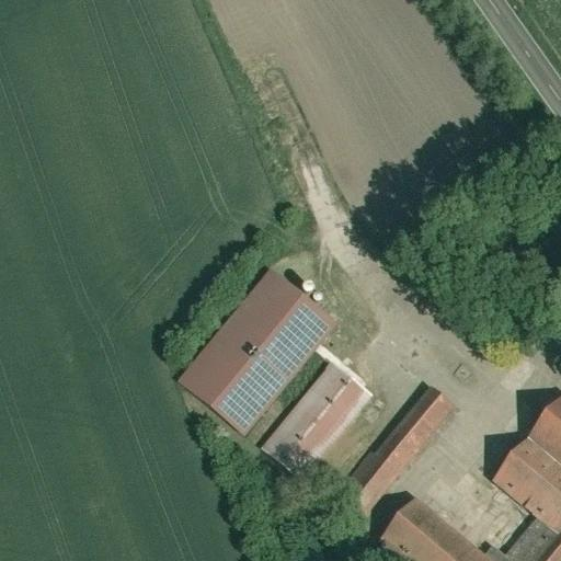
[(270,271),(179,380),(245,436),(336,325),(270,271)]
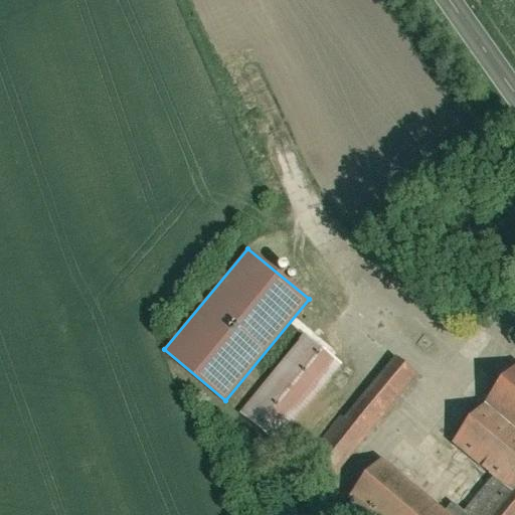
[(305,333),(242,410),(280,441),(342,362),(305,333)]
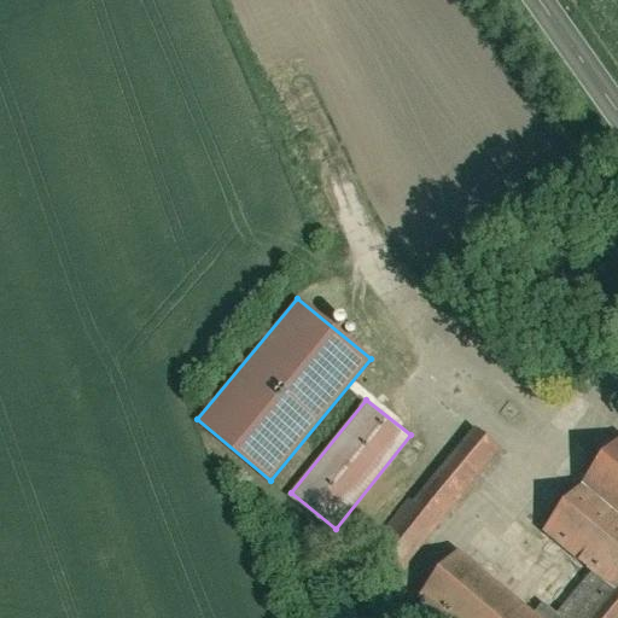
[(468,426),(380,535),(410,559),(499,450),(468,426)]
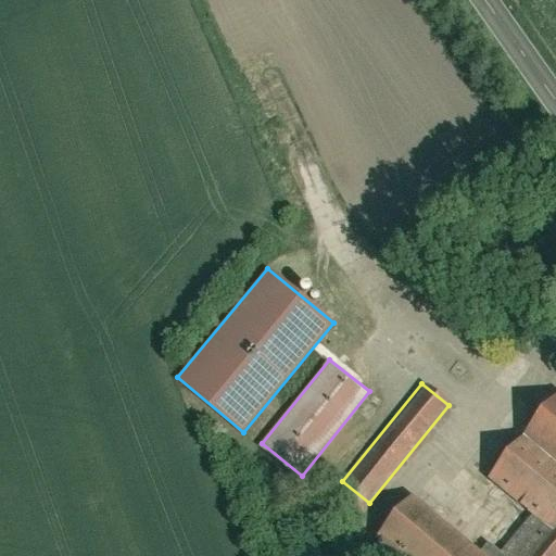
[(555,400),(523,439),(555,465),(555,400)]
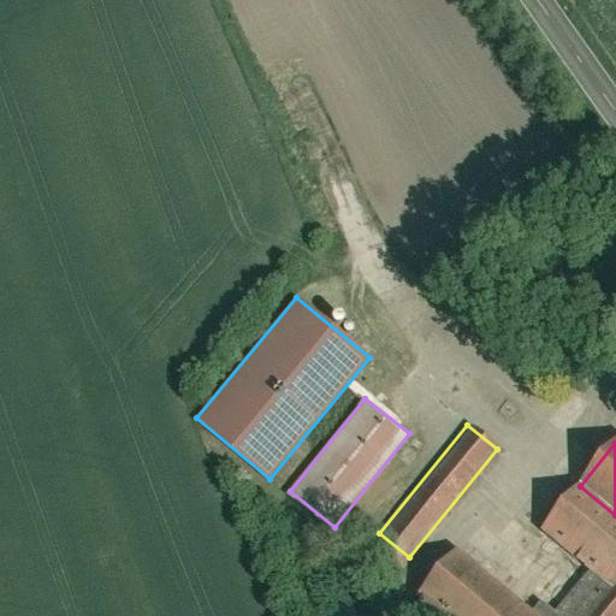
[(615,515),(580,486),(543,532),(592,572),(615,591),(615,515)]
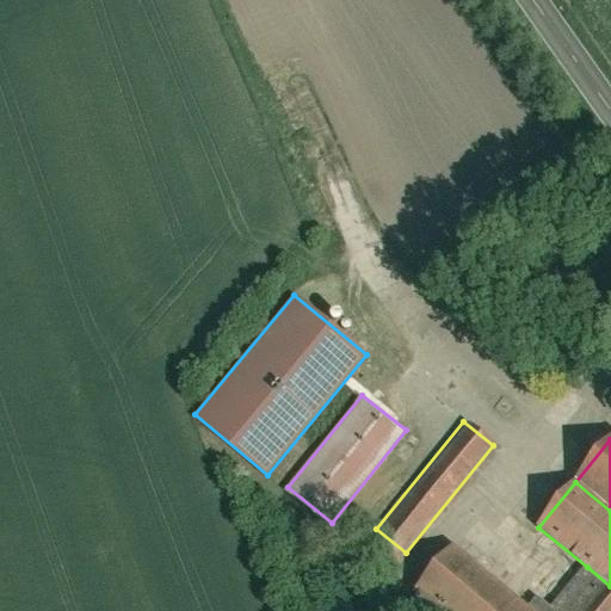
[(531,610),(528,608),(456,549),(415,598),(430,610),(531,610)]
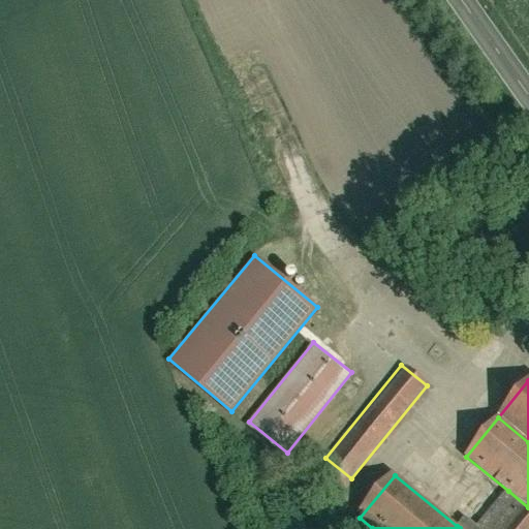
[(528,528),(528,507),(508,491),(480,526),(466,514),(457,526),(460,528),(528,528)]
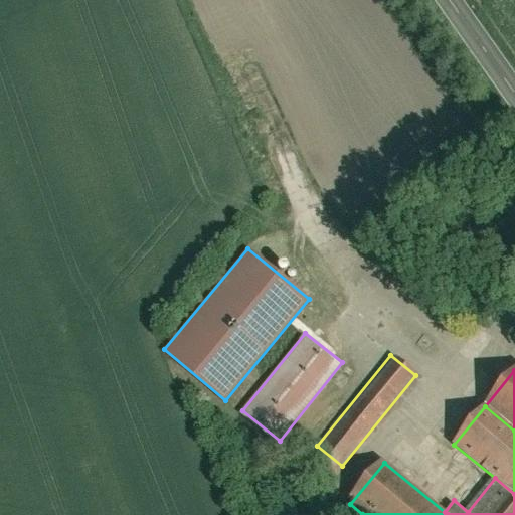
All buildings are outlined.
